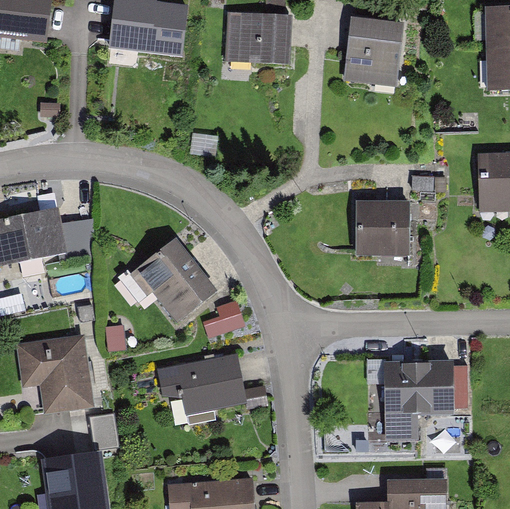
[(47,0),(0,0),(0,46),(18,49),(20,35),(42,38),(43,29),(47,1),(47,0)]
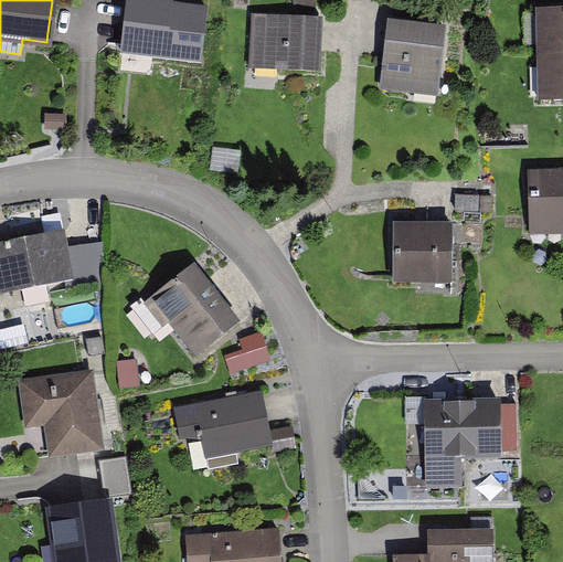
[(158,0),(124,0),(123,25),(120,42),(145,44),(145,52),(198,56),(202,8),(158,3),(158,0)]
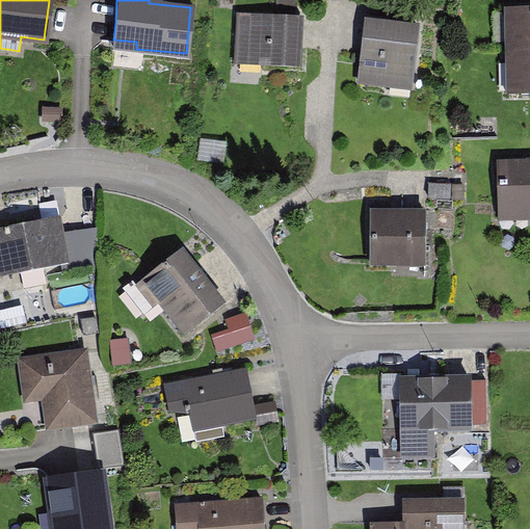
[(510,53),(529,52),(529,11),(509,12),(510,53)]
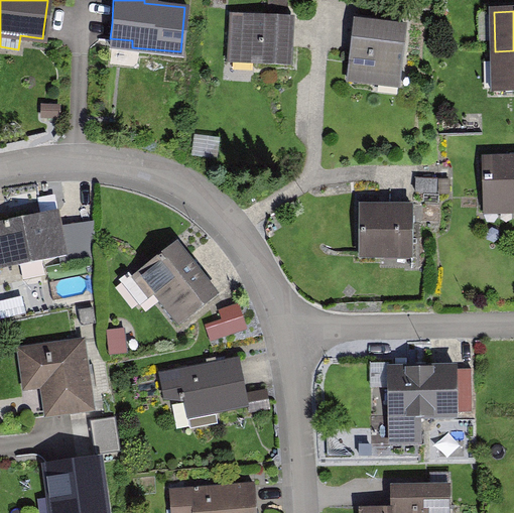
[(293,15),(229,12),(227,60),(290,63),(291,44),(293,15)]
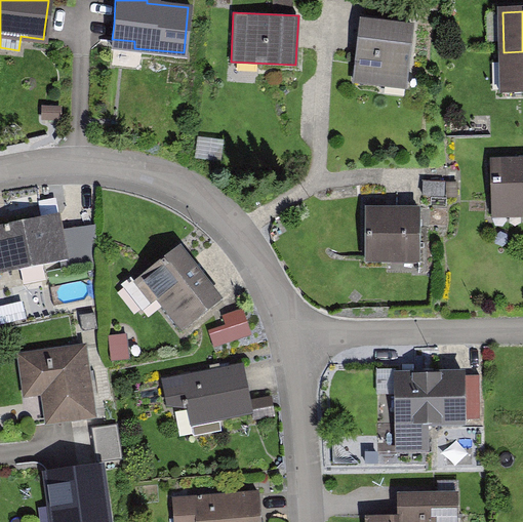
[(355,53),(351,89),(405,95),(413,32),(359,25),(355,53)]
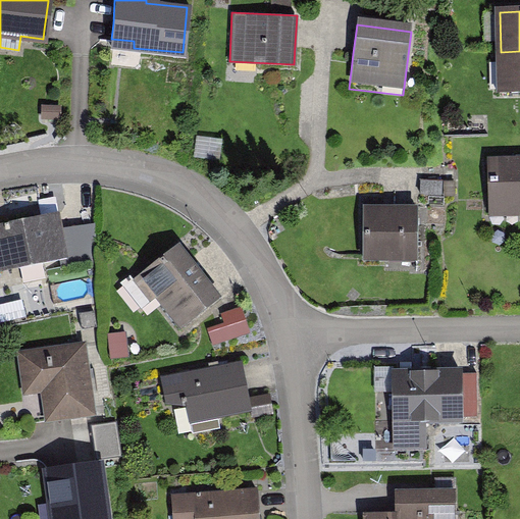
[(502,92),(519,91),(519,51),(501,52),(502,92)]
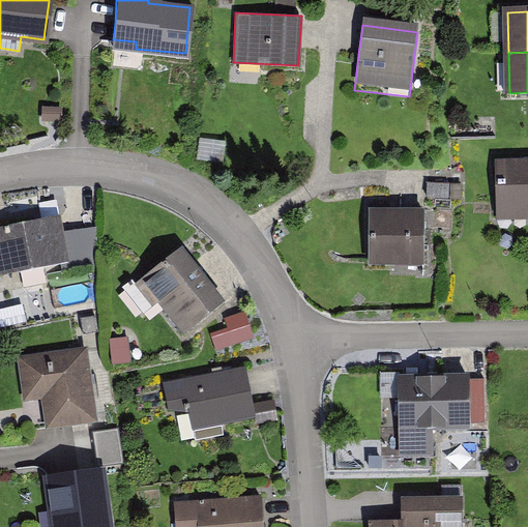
[(527,158),(494,160),(495,206),(527,205),(527,158)]
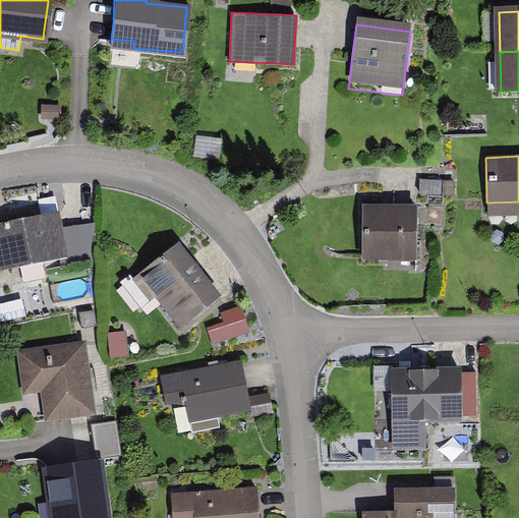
[(416,247),(415,205),(393,206),(361,207),(362,256),(388,256),(388,248),(416,247)]
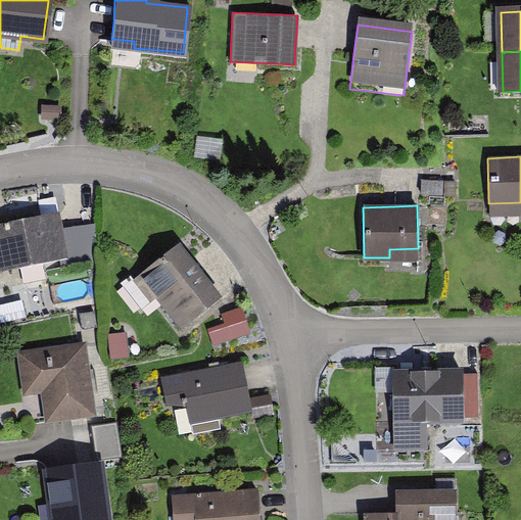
[(54,211),(0,223),(0,263),(39,254),(40,263),(63,257),(54,211)]
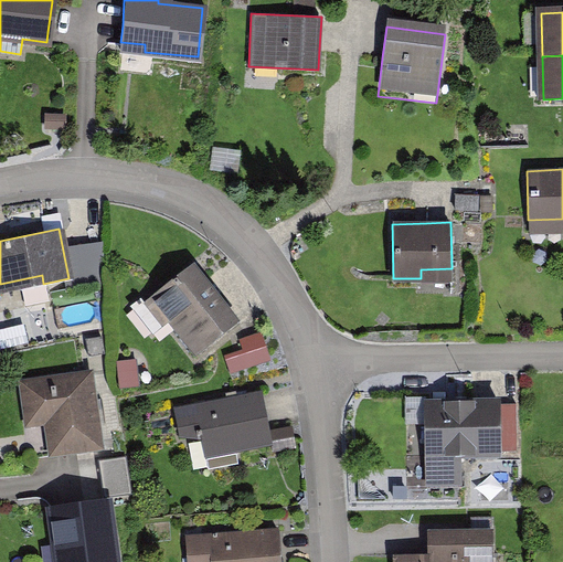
[(105,248),(74,248),(73,282),(104,282),(105,248)]
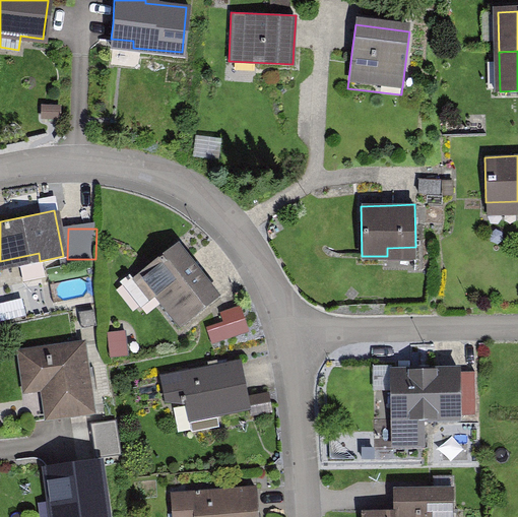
[(217,296),(176,242),(130,278),(126,274),(119,280),(139,306),(154,294),(179,325),(217,296)]
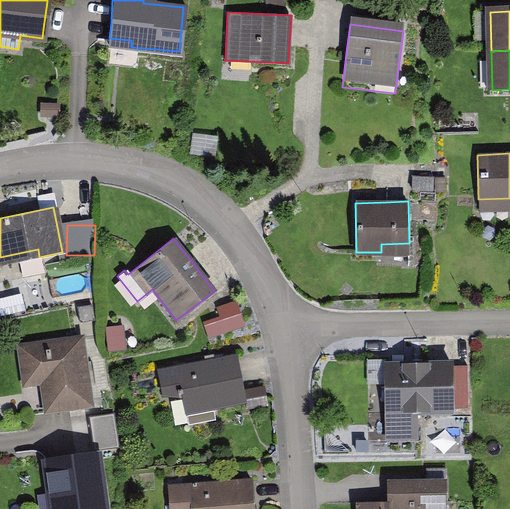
[(0,319),(24,313),(21,299),(0,304),(0,319)]
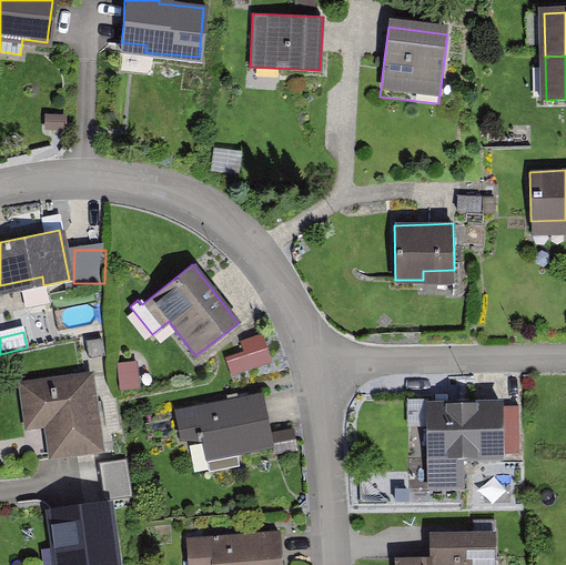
[(244,356),(228,361),(232,377),(272,367),(264,338),(241,344),(244,356)]
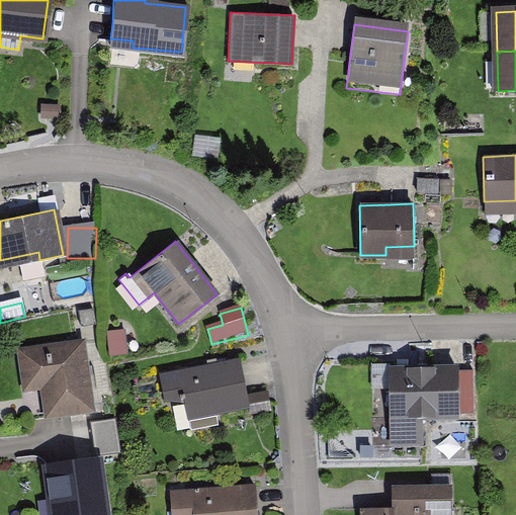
[(79,340),(16,350),(21,382),(37,379),(43,415),(67,411),(89,407),(79,340)]
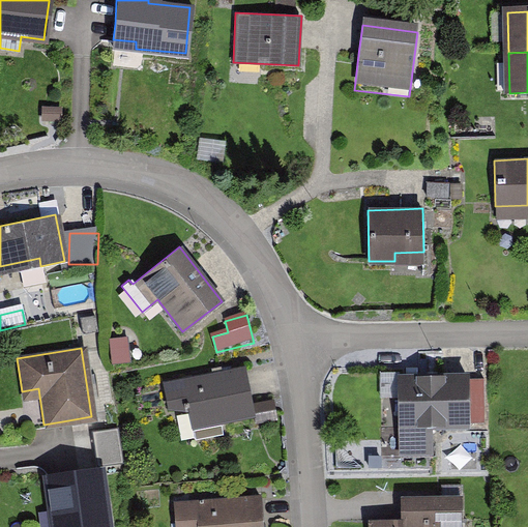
[(243,368),(164,383),(169,412),(187,409),(193,438),(221,433),(218,421),(253,415),(243,368)]
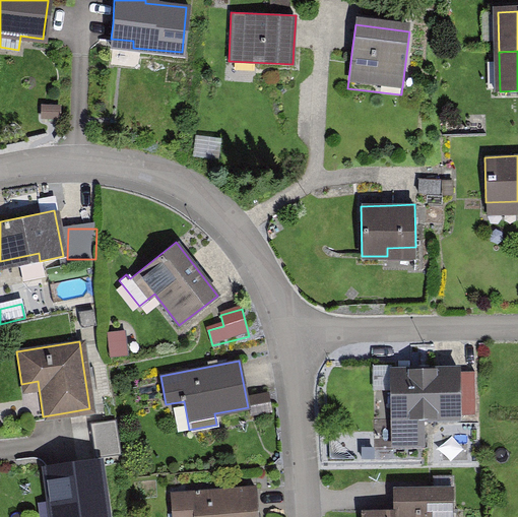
[(472,371),(390,372),(391,445),(423,445),(422,416),(473,415),(472,371)]
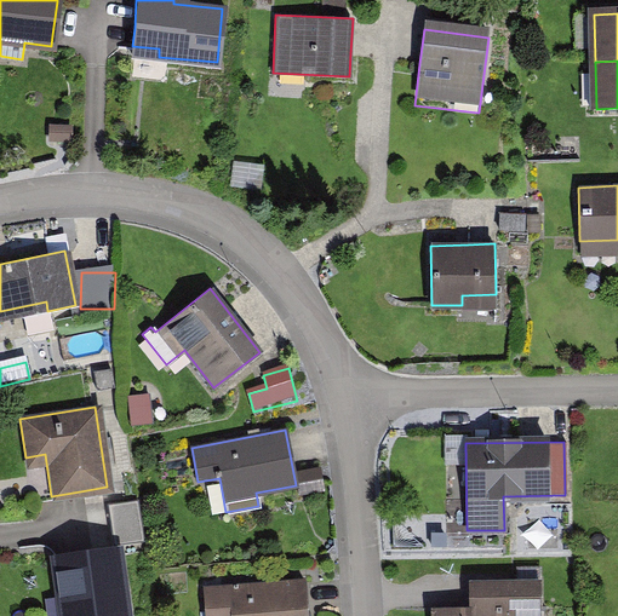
[(451,500),(467,500),(465,468),(450,470),(451,500)]
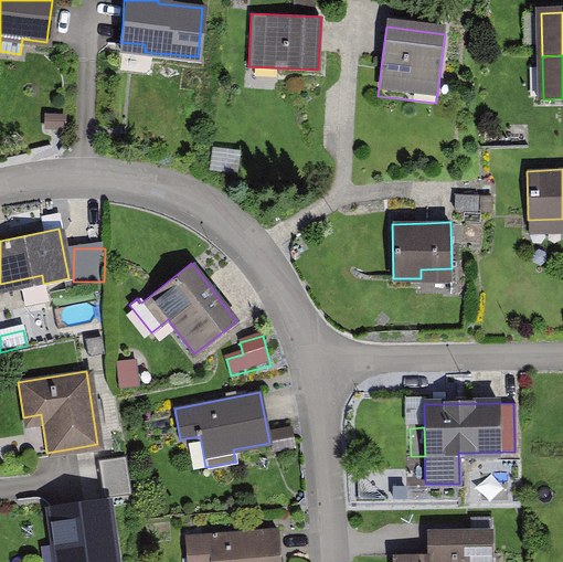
[(126,460),(101,465),(106,500),(131,496),(126,460)]
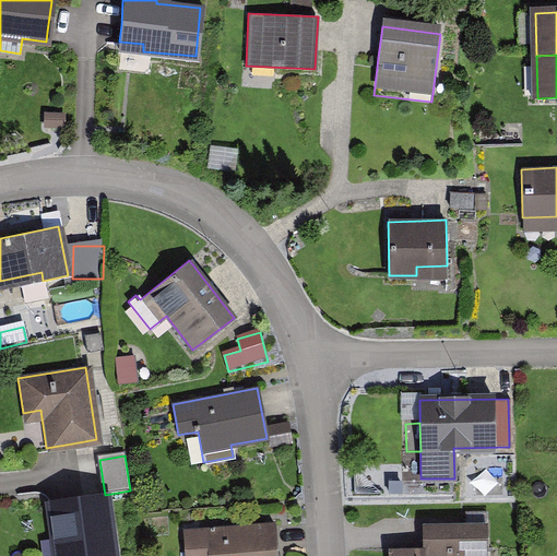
[(47,506),(54,555),(94,555),(113,553),(104,497),(79,501),(47,506)]
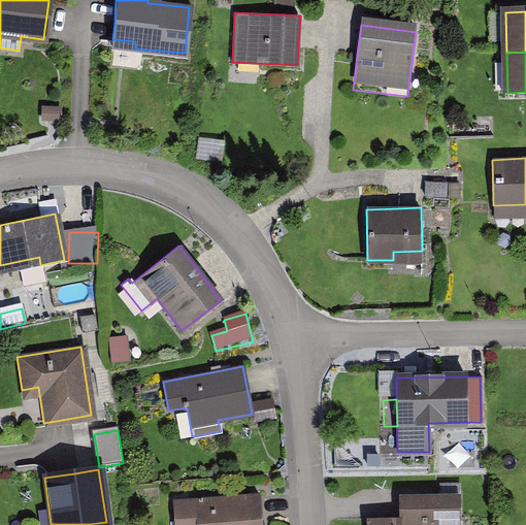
[(260,524),(258,495),(173,501),(175,524),(260,524)]
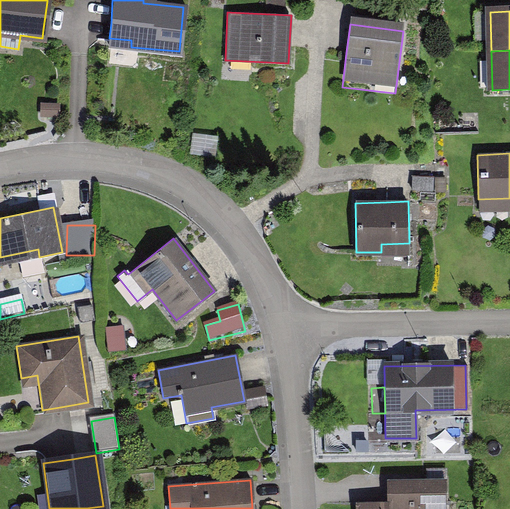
[(446,508),(446,487),(385,488),(386,508),(446,508)]
